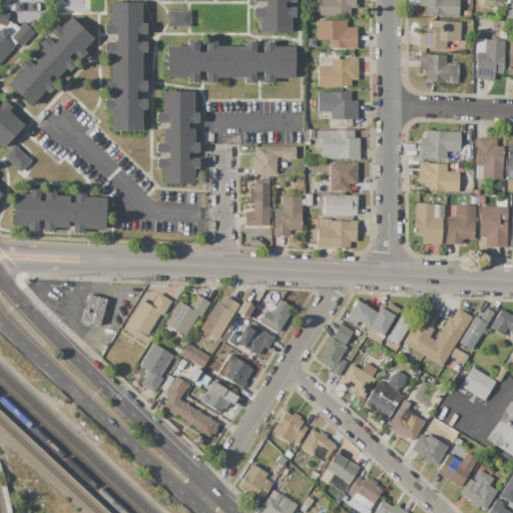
[(290,32),(260,32),(260,18),(254,18),(254,7),(260,7),(260,3),(253,3),(253,0),(295,0),(295,2),(290,2),(290,8),(295,8),(295,18),(290,18),(290,32)]
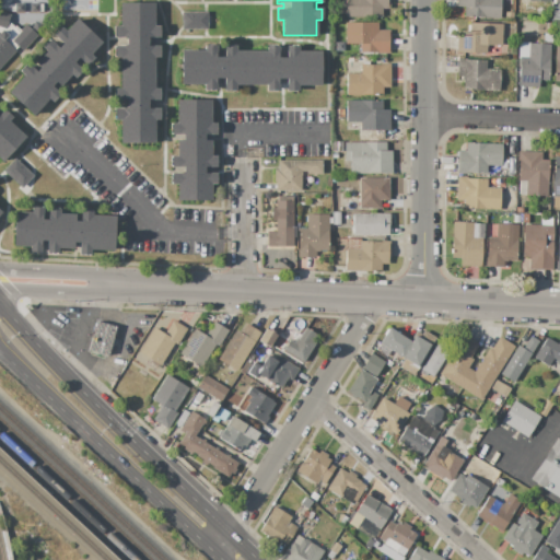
[(346,18),(346,0),(389,0),(389,9),(382,9),(382,18),(346,18)]
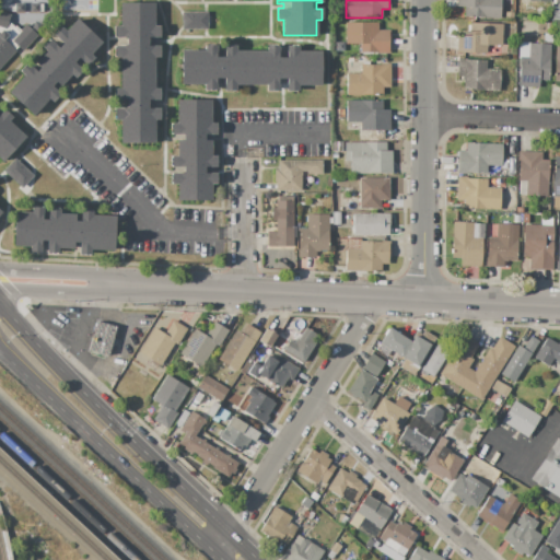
[(500,19),(464,16),(465,7),(456,7),(456,0),(501,0),(501,7),(500,7),(500,19)]
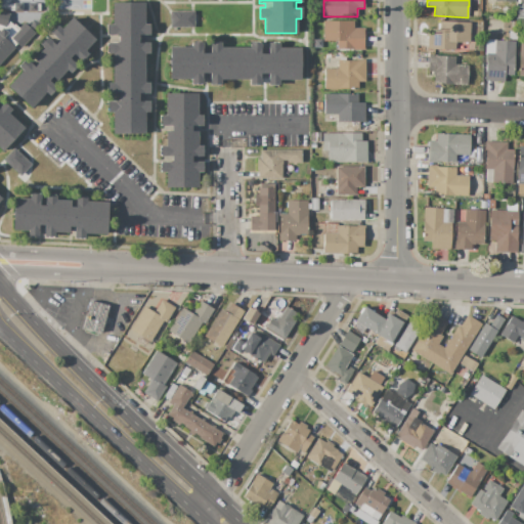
[(144,2),(144,24),(148,24),(148,36),(144,36),(144,43),(148,43),(148,54),(144,54),(144,82),(148,82),(148,94),(144,94),(144,101),(148,101),(148,113),(144,113),(144,133),(113,134),(113,113),(107,113),(107,101),(113,101),(113,94),(107,94),(107,83),(113,83),(113,54),(106,54),(106,43),(113,43),(113,35),(107,35),(107,25),(113,25),(113,3),(144,2)]
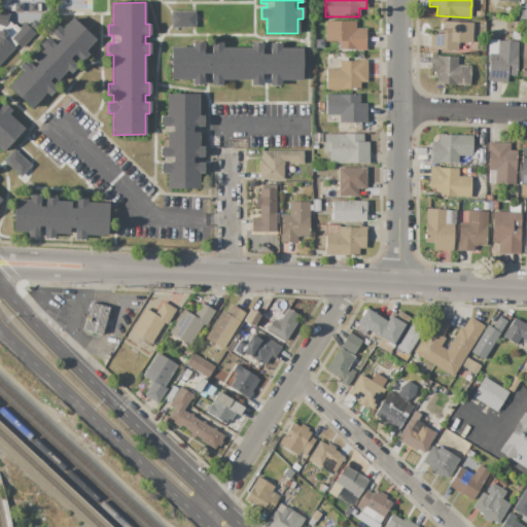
[(23,3),(23,11),(10,11),(10,4),(13,4),(13,3),(23,3)]
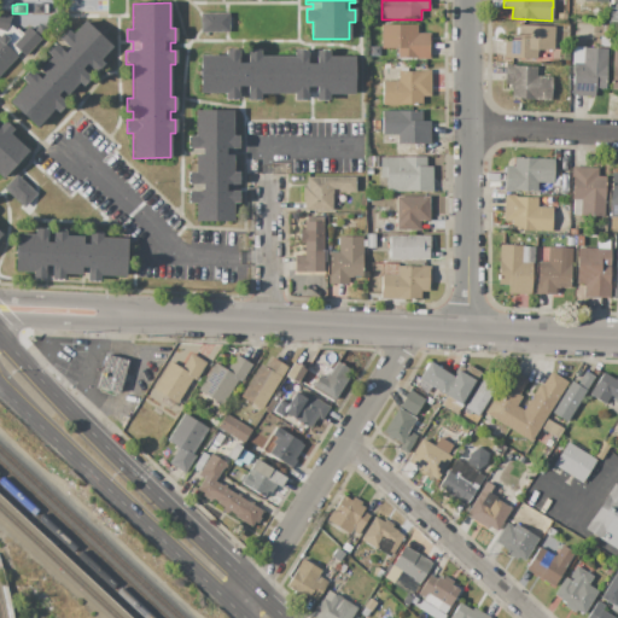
[(0,12),(11,16),(9,24),(15,30),(17,28),(22,33),(29,27),(41,39),(25,56),(19,51),(15,54),(18,57),(0,76),(0,12)]
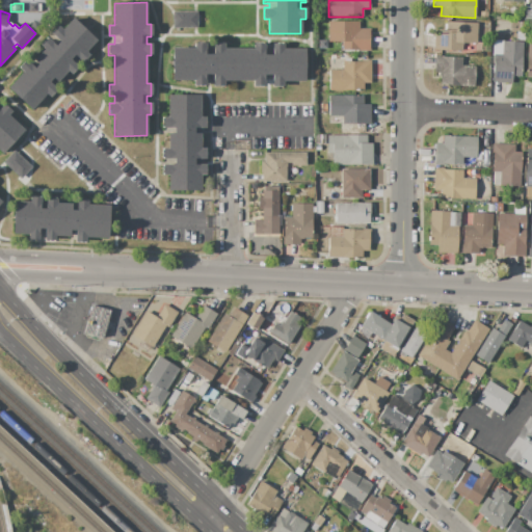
[(173,11),(196,11),(196,27),(184,27),(184,28),(173,29),(173,11)]
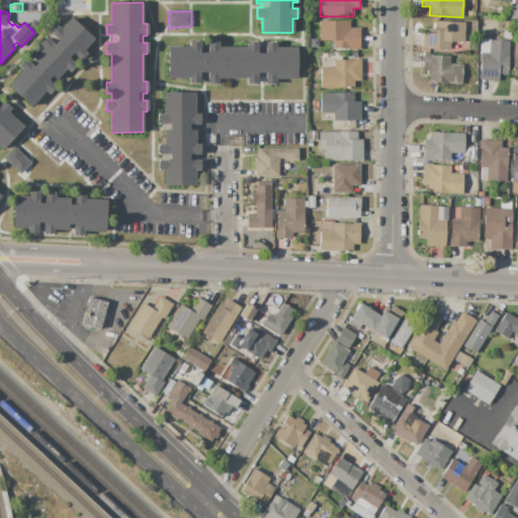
[(71,17),(94,39),(84,51),(87,54),(80,61),(77,58),(73,62),(76,65),(69,73),(66,70),(53,83),(57,87),(49,95),(45,92),(30,107),(7,85),(22,70),(18,67),(25,59),(29,62),(42,48),(39,45),(47,36),(50,39),(54,36),(50,32),(57,25),(61,28),(71,17)]
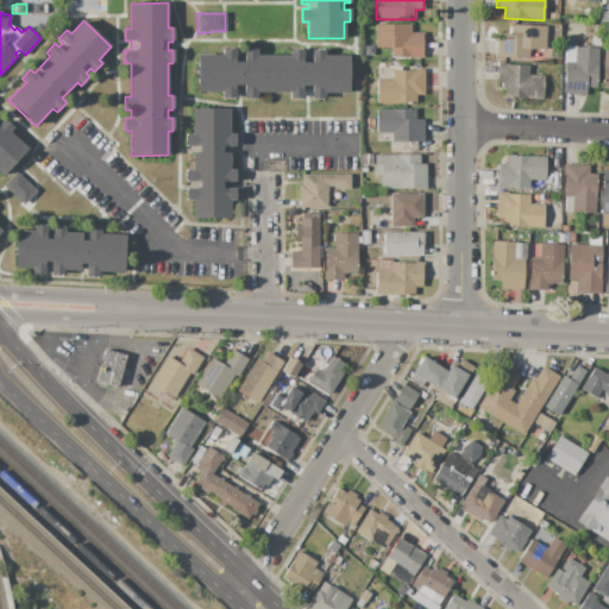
[(38,23),(45,26),(42,35),(33,30),(38,23)]
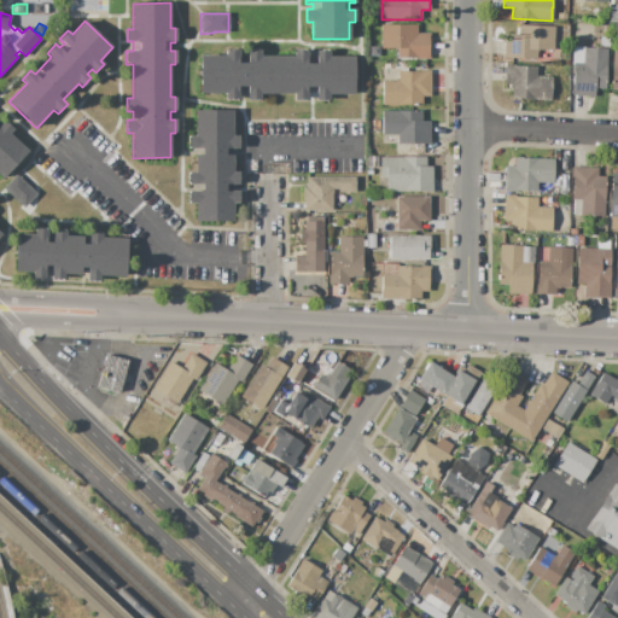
[(380,25),(418,24),(418,34),(429,34),(429,59),(397,59),(397,48),(380,48),(380,25)]
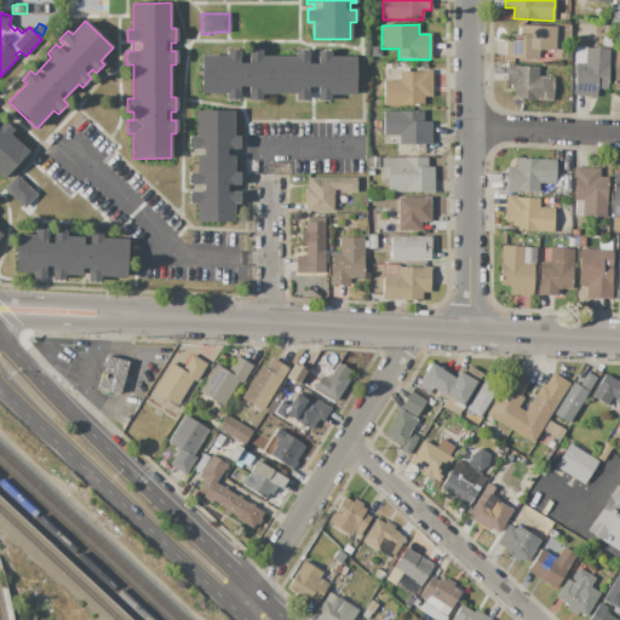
[(505,57),(506,34),(520,35),(520,26),(556,27),(555,51),(538,50),(538,58),(505,57)]
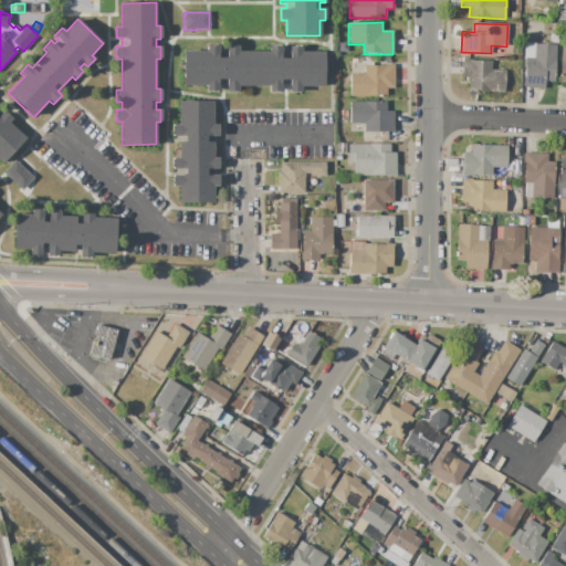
[(338,42),(347,42),(347,52),(338,52),(338,42)]
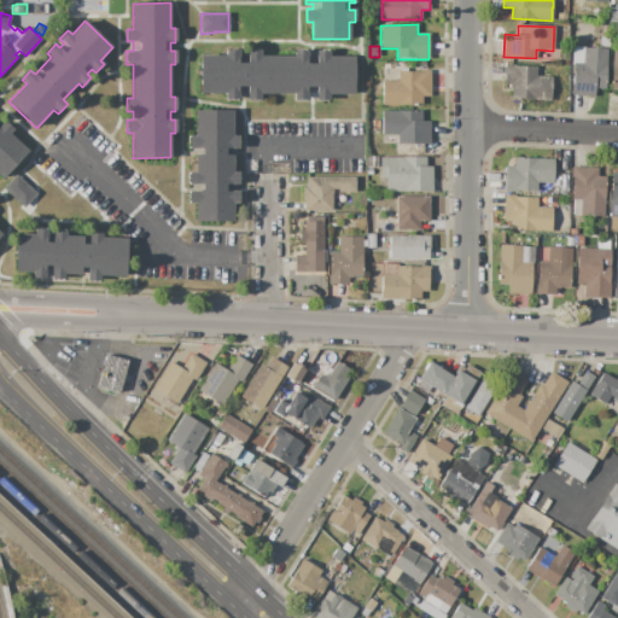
[(572,46),(584,46),(584,48),(606,48),(605,89),(595,88),(594,97),(570,95),(572,46)]
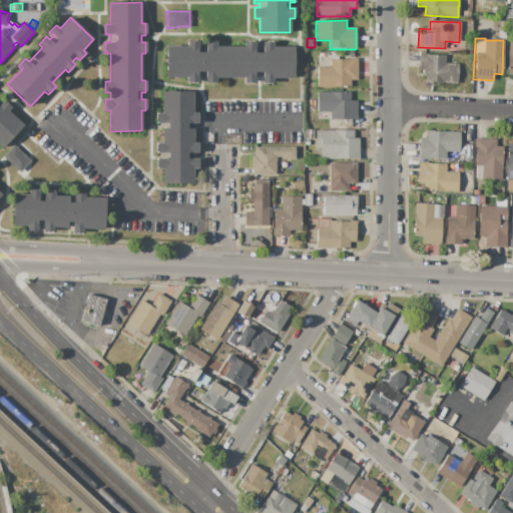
[(166,46),(187,46),(187,41),(198,41),(198,46),(205,46),(205,41),(216,41),(216,46),(244,46),(244,41),(255,41),(255,46),(263,46),(263,41),(274,41),(274,46),(295,46),(295,78),(273,78),(273,84),(263,84),(263,78),(254,78),(254,83),(243,83),(243,78),(217,78),(217,83),(204,83),(204,78),(198,78),(198,82),(186,82),(186,78),(166,77),(166,46)]
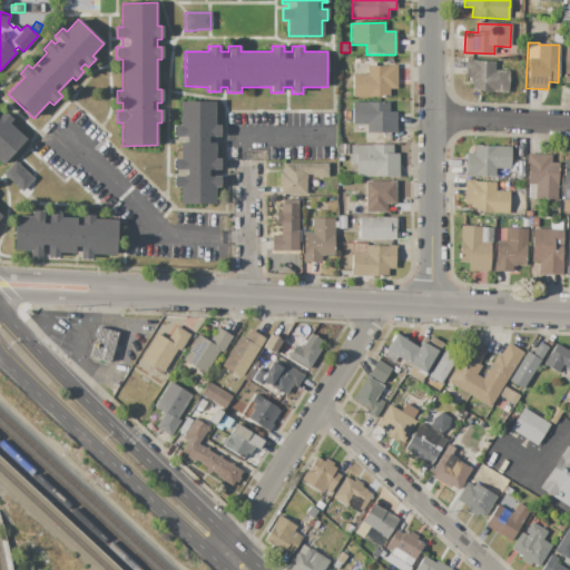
[(494,61),(494,70),(509,70),(508,87),(507,92),(471,91),(471,81),(470,81),(470,77),(465,77),(467,60),(494,61)]
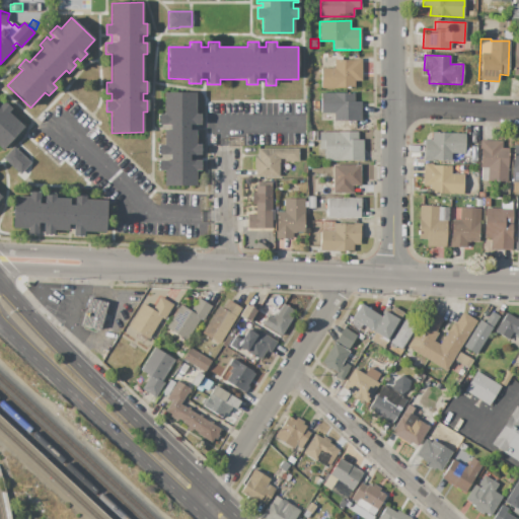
[(362,59),(362,81),(355,81),(355,88),(321,88),(321,68),(335,68),(335,60),(352,60),(352,59),(362,59)]
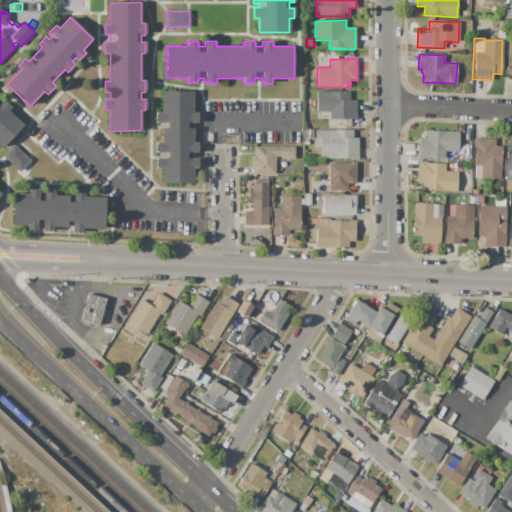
[(161,91),(193,91),(193,112),(197,112),(197,123),(193,123),(193,142),(197,142),(198,153),(193,153),(193,158),(197,158),(198,169),(193,169),(193,183),(161,183),(161,169),(157,169),(157,158),(161,158),(161,153),(156,153),(156,142),(161,142),(161,123),(156,123),(156,113),(161,113),(161,91)]
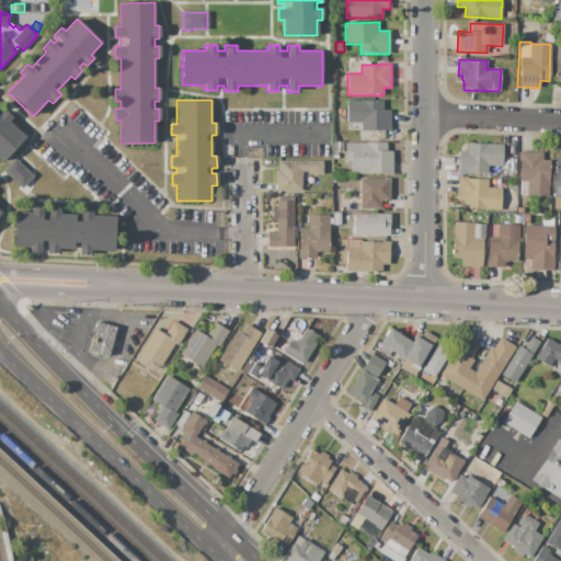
[(390,130),(361,130),(361,122),(346,123),(346,101),(384,100),(384,110),(390,110),(390,130)]
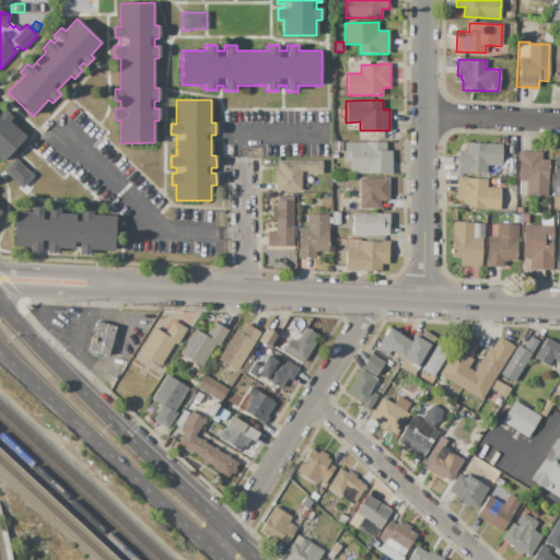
[(0,114),(4,109),(13,117),(9,121),(25,137),(2,161),(0,159),(0,114)]
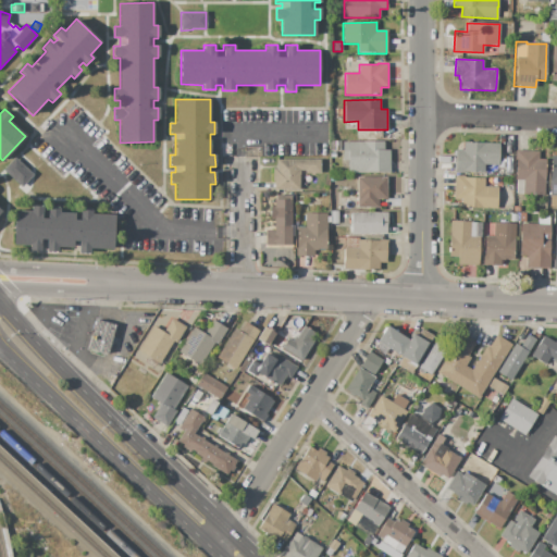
[(341,140),(341,151),(330,151),(330,140),(341,140)]
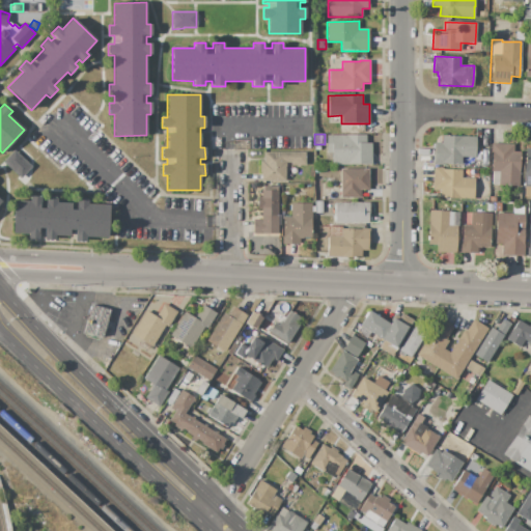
[(371,165),(332,165),(332,154),(327,154),(327,135),(366,135),(366,143),(371,143),(371,165)]
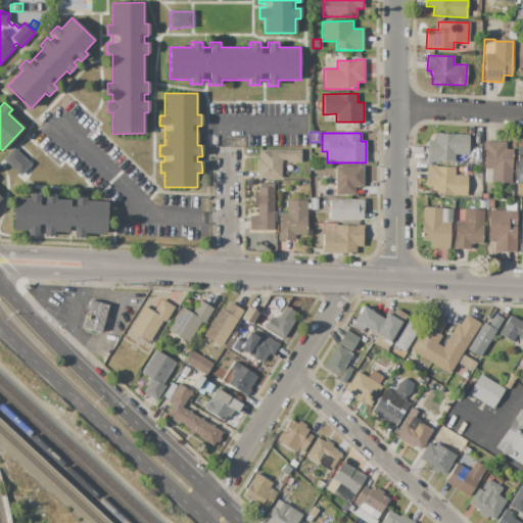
[(468,135),(468,155),(454,154),(454,161),(435,161),(435,162),(427,161),(428,140),(435,141),(435,134),(468,135)]
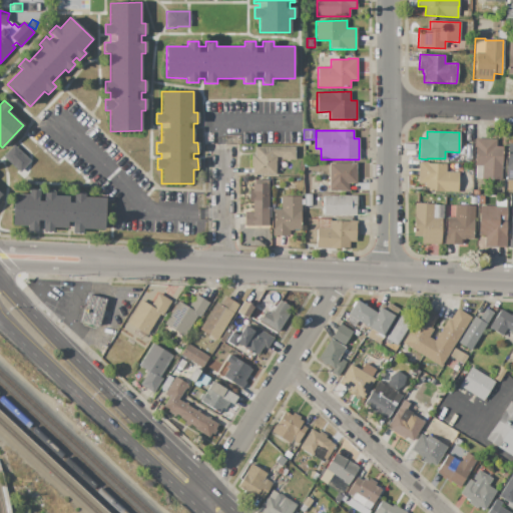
[(501,179),(475,178),(476,165),(474,165),(475,147),(474,147),(475,138),(496,139),(496,146),(503,146),(501,179)]
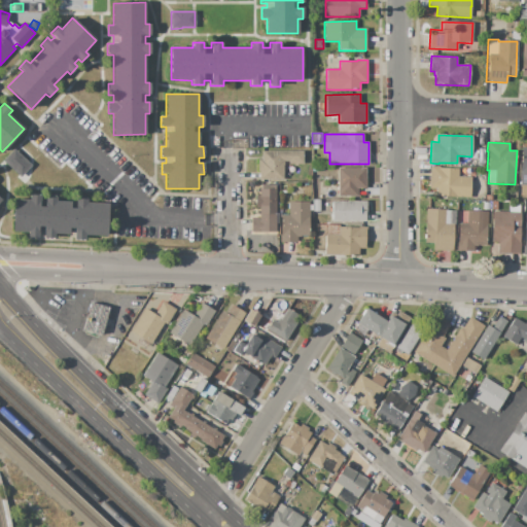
[(14,148),(31,165),(29,168),(31,169),(24,176),(22,174),(20,177),(3,161),(14,148)]
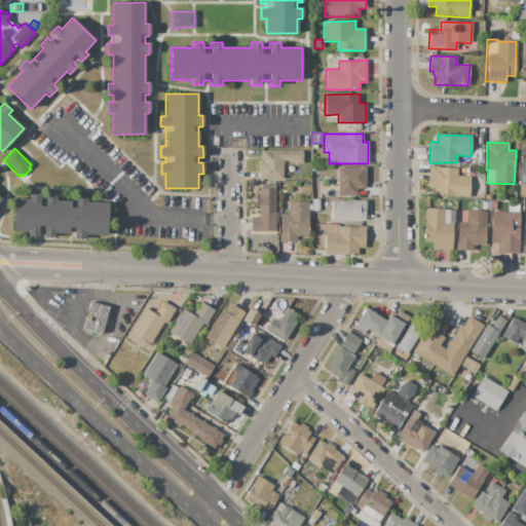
[(261,151),(302,151),(302,163),(288,163),(288,160),(284,160),(284,165),(282,165),(282,180),(259,180),(259,172),(257,172),(257,159),(261,159),(261,151)]
